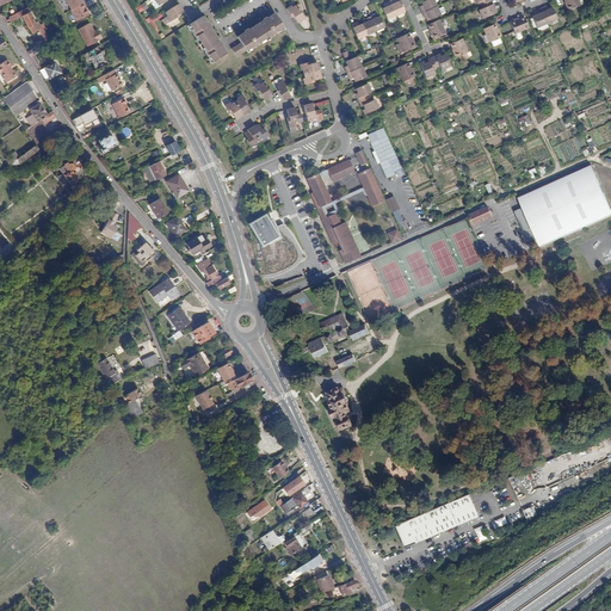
[(65,0),(71,10),(69,10),(76,20),(85,16),(84,16),(86,13),(87,14),(88,13),(85,6),(81,0),(65,0)]
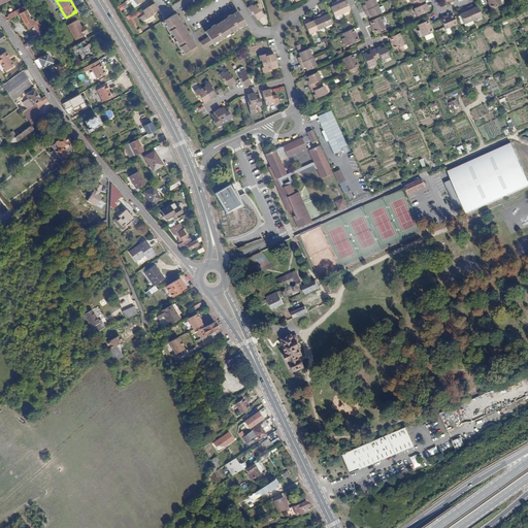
[(372,0),(369,0),(364,2),(365,5),(362,6),(367,18),(369,17),(370,19),(380,14),(372,0)]
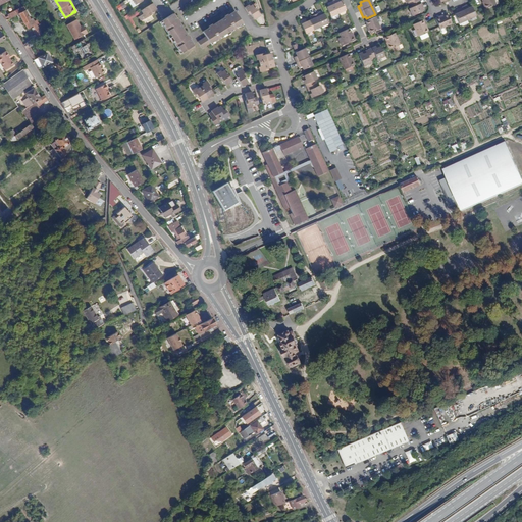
[(421,6),(418,0),(404,0),(405,1),(406,1),(407,3),(408,4),(410,4),(411,7),(408,8),(411,15),(421,11),(419,7),(421,6)]
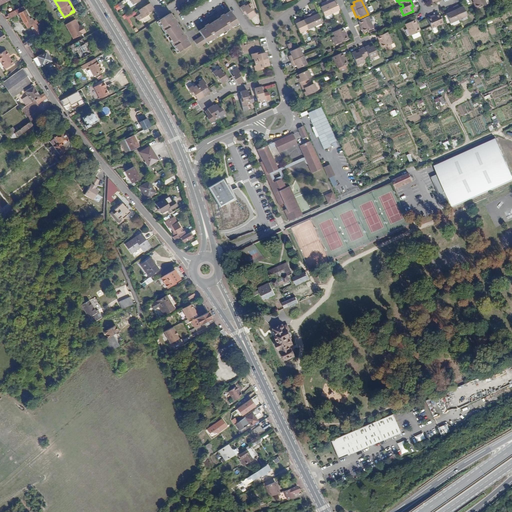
[(484,5),(482,0),(471,0),(475,9),(484,5)]
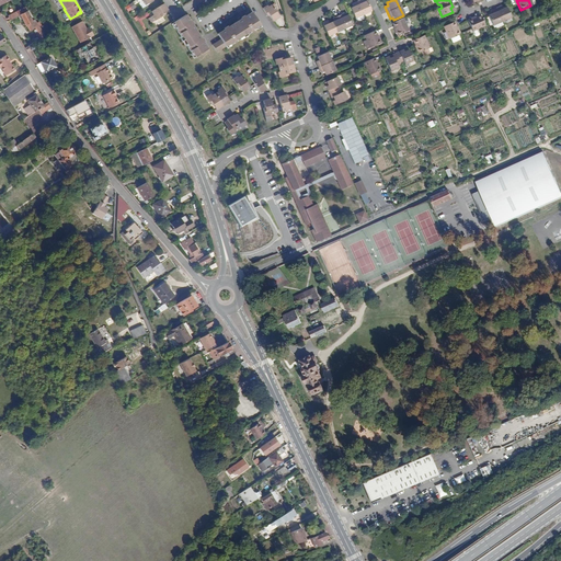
[(351,10),(355,20),(370,12),(367,2),(364,3),(363,1),(352,7),(353,9),(351,10)]
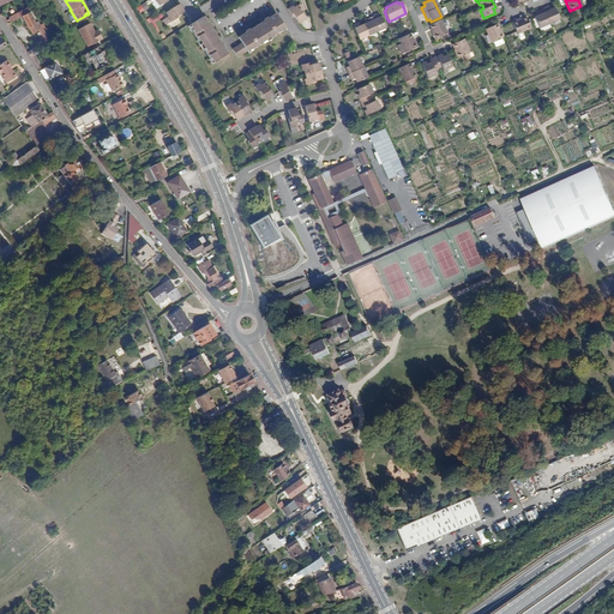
[(145,2),(137,7),(139,13),(149,8),(145,2)]
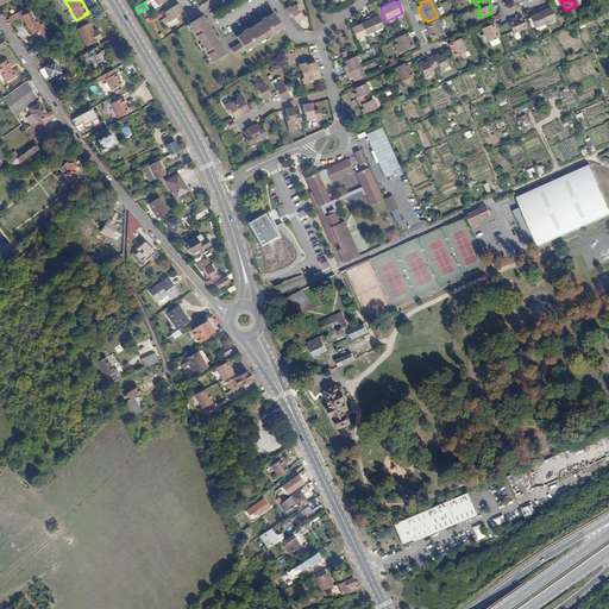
[(181,4),(168,12),(170,16),(168,17),(174,26),(181,22),(179,17),(180,17),(179,16),(182,13),(186,11),(181,4)]
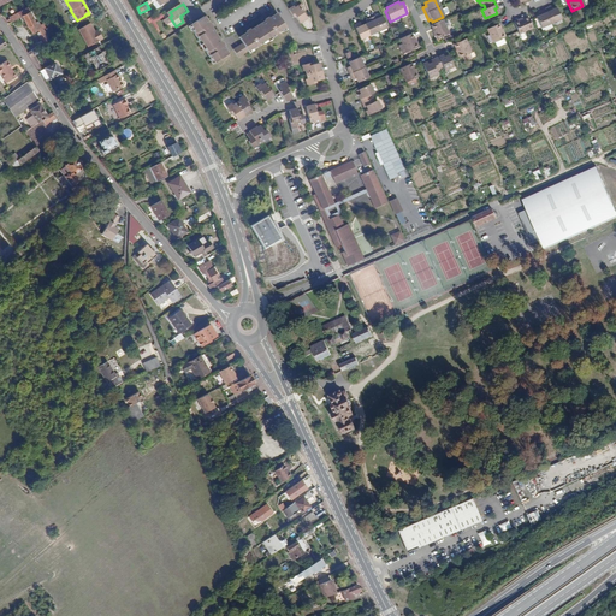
[(18,17),(29,11),(28,6),(9,17),(11,22),(18,17)]
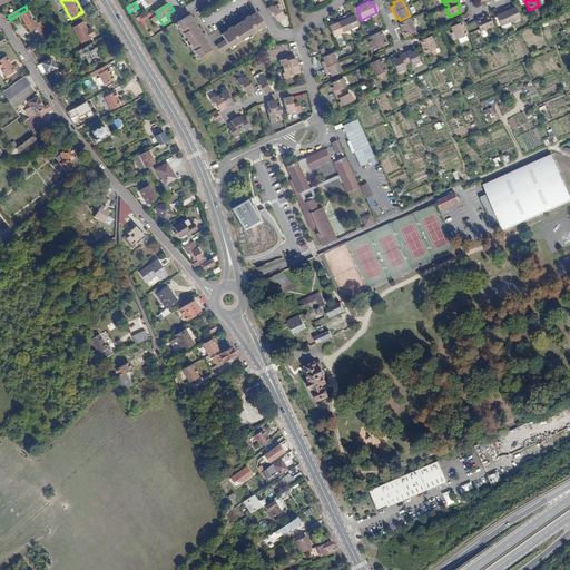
[(274,16),(278,22),(284,18),(276,6),(273,8),(272,6),(267,9),(273,17),(274,16)]
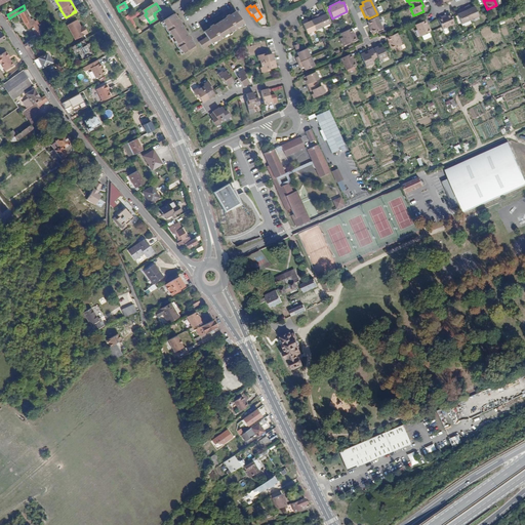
[(459,25),(477,16),(473,8),(471,9),(470,7),(458,11),(459,14),(456,15),(459,25)]
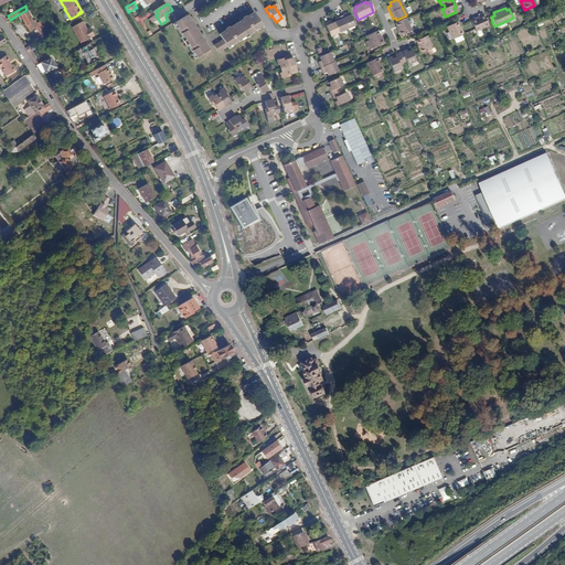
[(45,36),(29,9),(27,10),(17,16),(18,17),(20,17),(25,25),(27,25),(30,30),(33,28),(39,35),(38,36),(40,40),(45,36)]
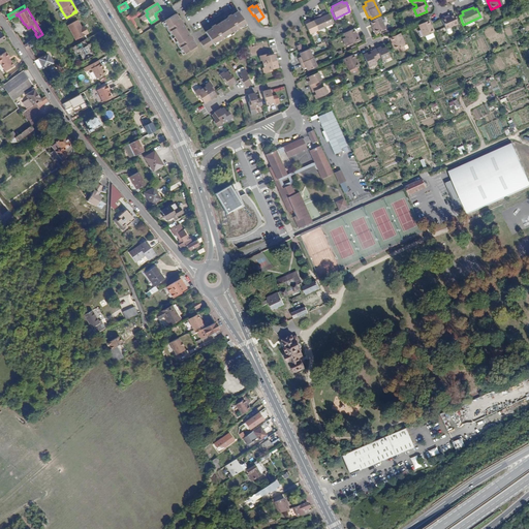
[(241,25),(244,23),(238,12),(231,16),(230,14),(227,17),(228,18),(215,26),(214,25),(211,27),(212,28),(206,32),(209,36),(200,41),(204,48),(212,42),(216,40),(217,42),(225,37),(224,35),(232,30),(234,32),(242,27),(241,25)]
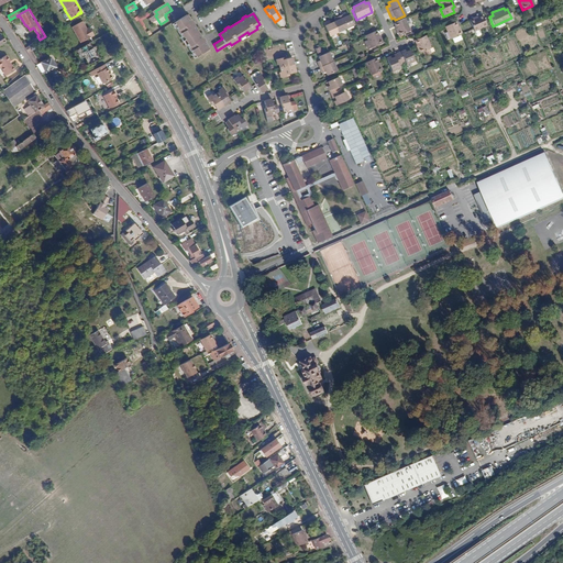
[(326,24),(331,36),(355,25),(351,15),(349,17),(348,14),(337,19),(338,22),(333,24),(331,21),(326,24)]
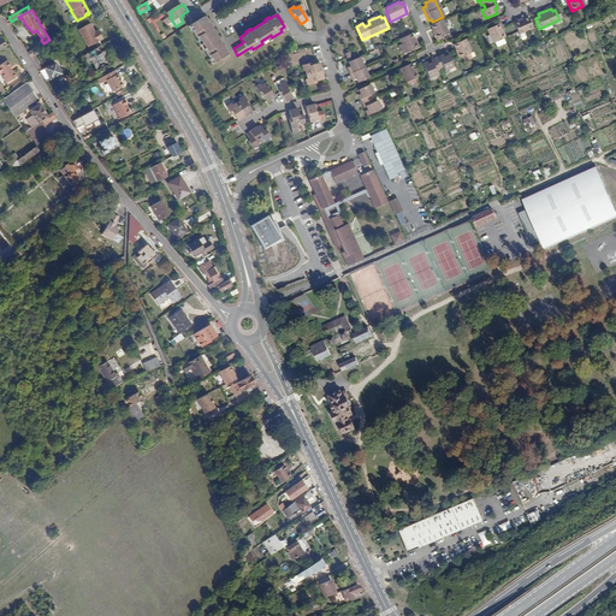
[(211,24),(208,21),(206,22),(203,18),(194,25),(196,29),(194,30),(200,40),(202,39),(207,48),(206,49),(212,59),(214,59),(217,63),(226,55),(225,53),(227,51),(225,47),(226,46),(223,42),(220,39),(218,41),(213,34),(215,33),(213,28),(214,28),(212,23),(211,24)]
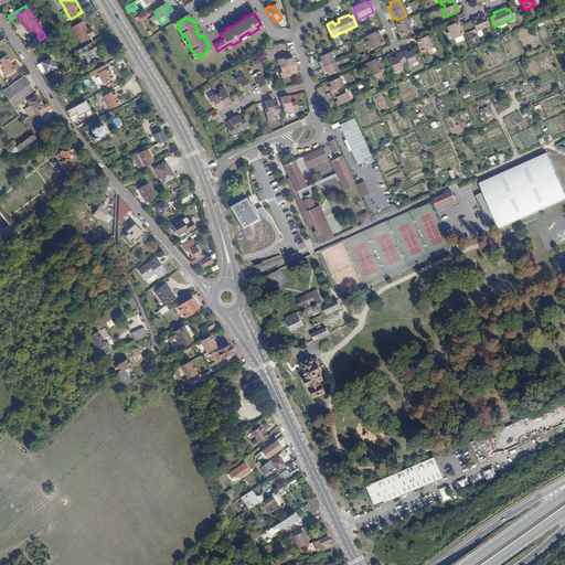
[(470,22),(475,32),(487,28),(482,18),(470,22)]
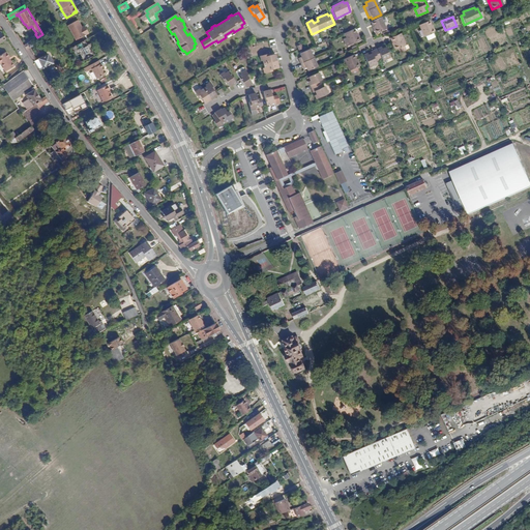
[(370,23),(375,34),(385,30),(380,19),(370,23)]
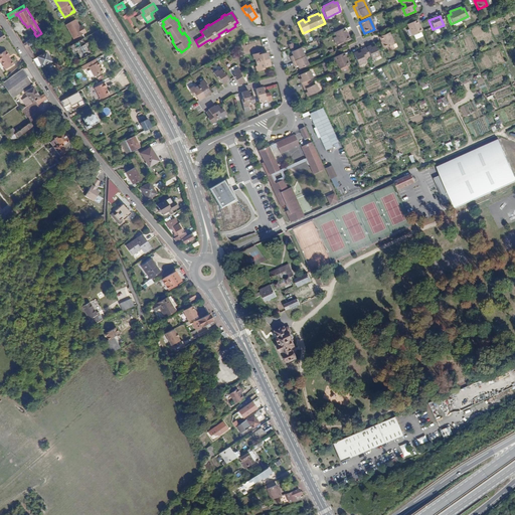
[(64,25),(74,43),(77,41),(81,39),(83,38),(81,34),(84,33),(81,28),(79,29),(77,27),(74,20),(64,25)]
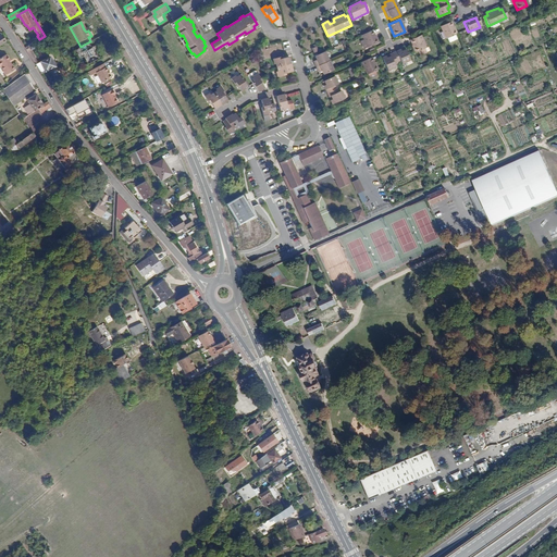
[(449,23),(440,27),(445,39),(446,39),(448,42),(455,40),(454,36),(455,35),(449,23)]
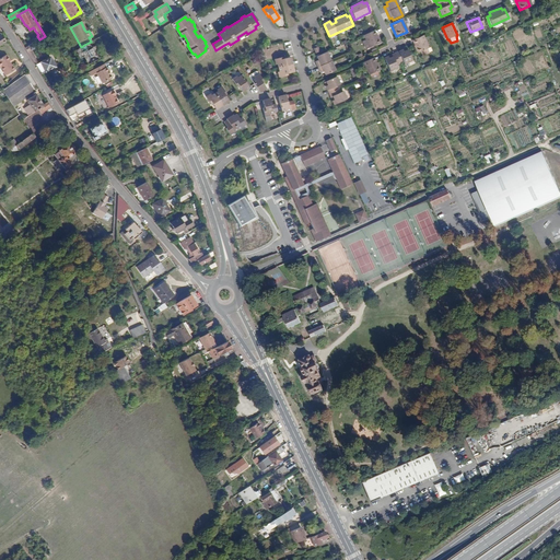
[(376,32),(365,36),(371,48),(382,44),(376,32)]
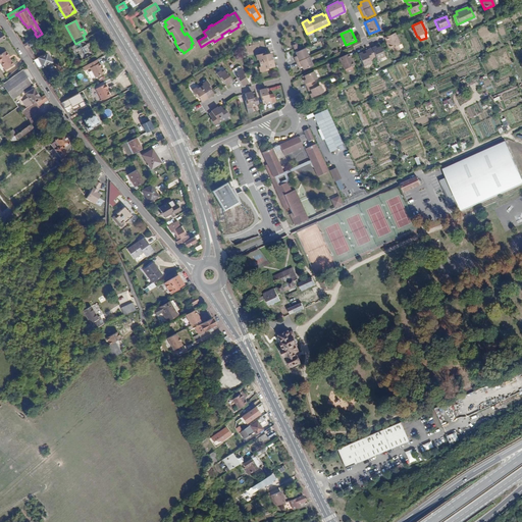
[(394,34),(384,38),(389,50),(399,46),(394,34)]
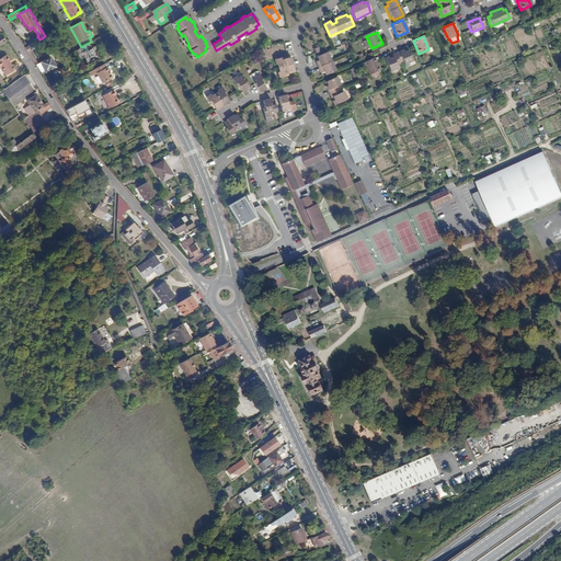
[(89,43),(84,45),(89,54),(93,52),(89,43)]
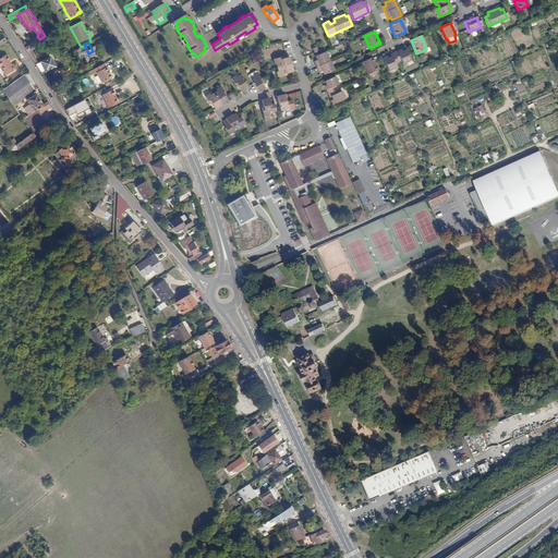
[(31,44),(25,48),(40,74),(55,65),(49,57),(37,63),(29,50),(34,48),(31,44)]
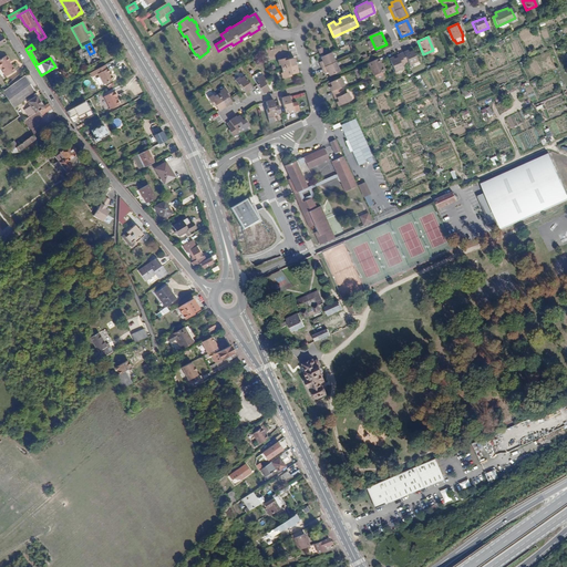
[(82,48),(75,51),(81,63),(83,62),(86,66),(99,60),(94,52),(90,54),(85,45),(82,48)]
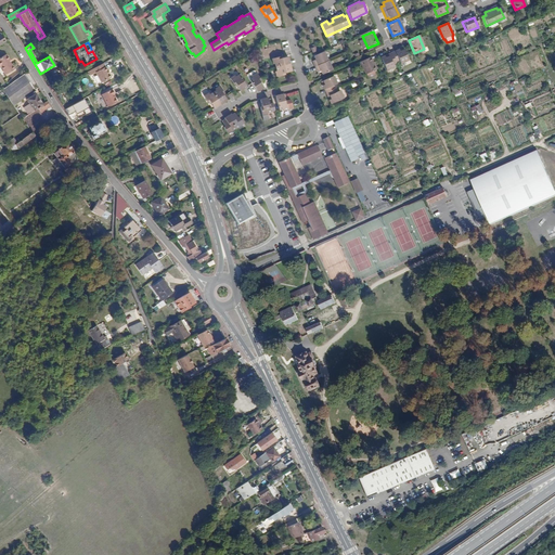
[(385,57),(384,56),(379,57),(386,71),(392,67),(392,65),(396,64),(396,62),(399,61),(400,64),(408,61),(402,50),(399,51),(398,50),(390,53),(391,55),(385,57)]
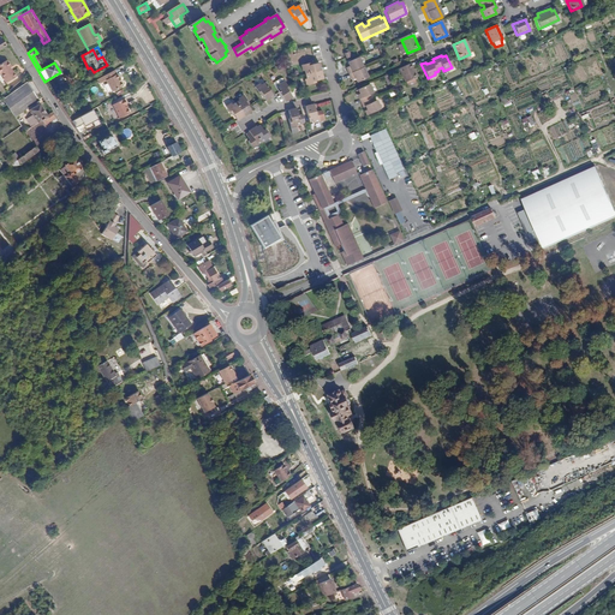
[(351,75),(365,67),(360,58),(350,63),(352,66),(348,69),(351,75)]
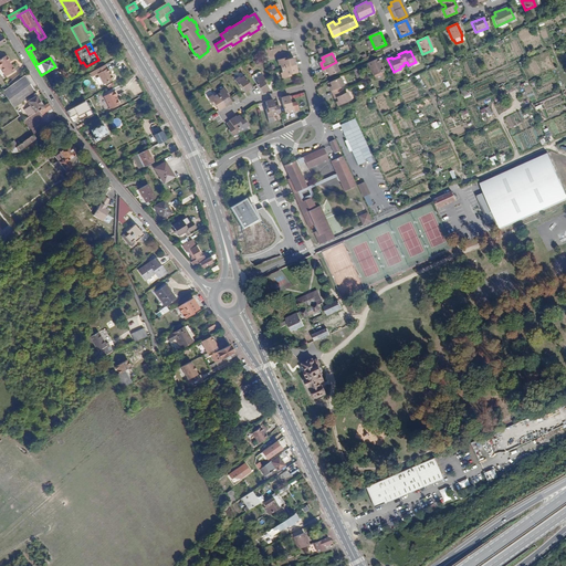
[(6,55),(0,59),(0,67),(2,72),(4,76),(14,71),(10,65),(8,63),(9,61),(6,55)]
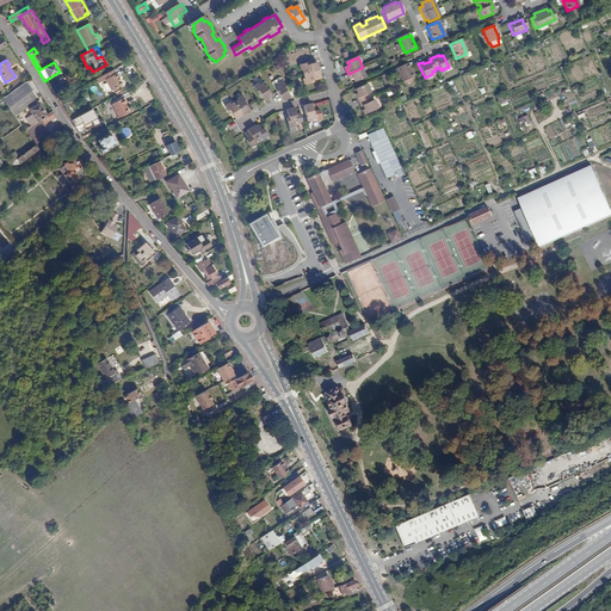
[(303,66),(302,63),(297,65),(300,71),(302,69),(303,74),(304,78),(301,78),(303,84),(308,82),(308,81),(318,79),(316,74),(319,74),(315,62),(307,65),(303,66)]
